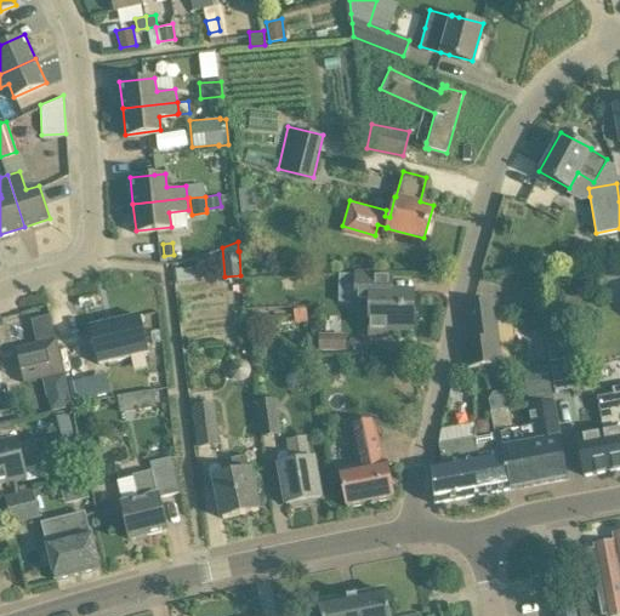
[(369,334),(386,334),(386,328),(413,328),(413,290),(387,289),(387,272),(356,272),(356,303),(369,303),(369,334)]
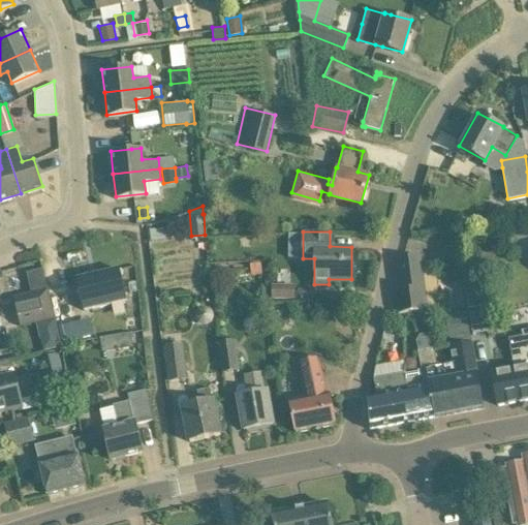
[(397,267),(400,288),(424,284),(422,264),(421,264),(420,254),(400,256),(401,266),(397,267)]
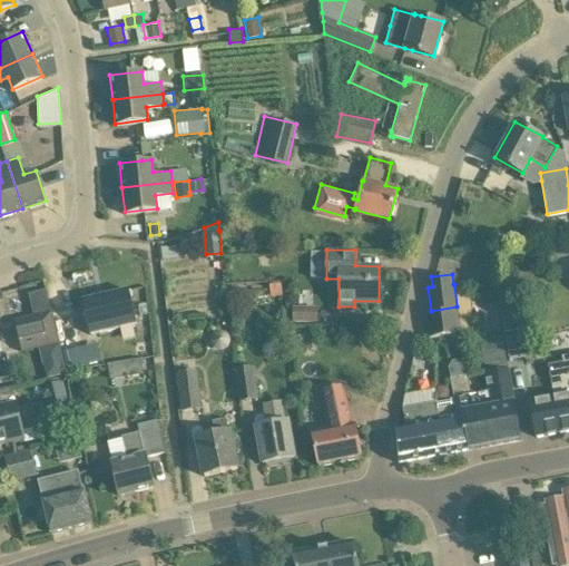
[(467,283),(454,284),(457,306),(460,330),(472,329),(467,283)]
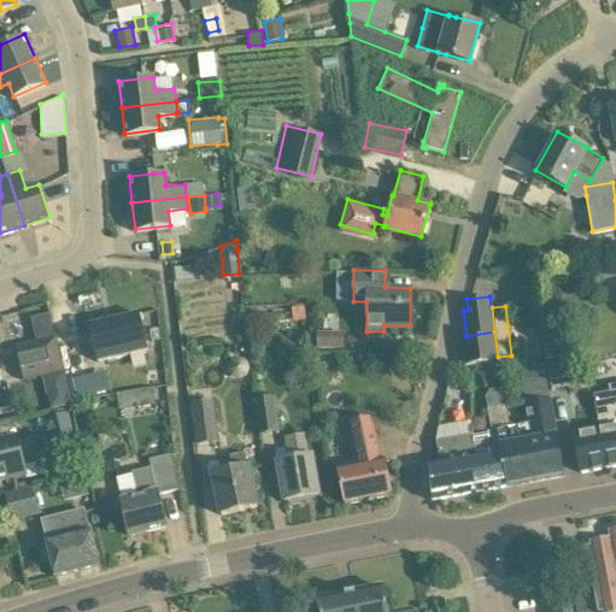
[(540,327),(558,323),(556,306),(537,310),(540,327)]
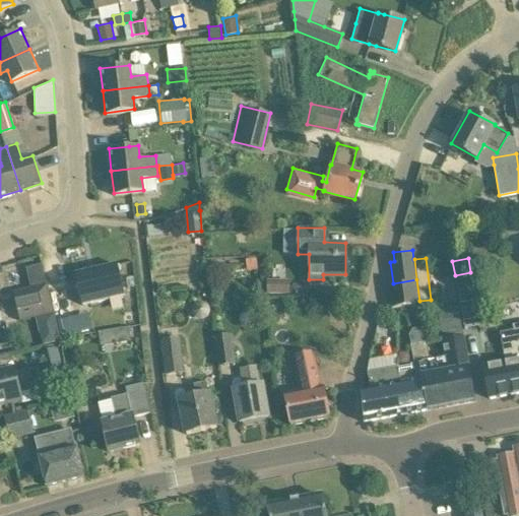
[(117,266),(73,276),(79,303),(123,293),(117,266)]
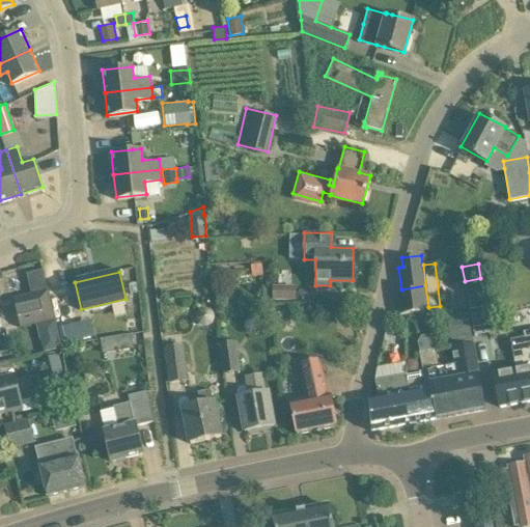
[(466,288),(474,333),(494,329),(485,284),(466,288)]
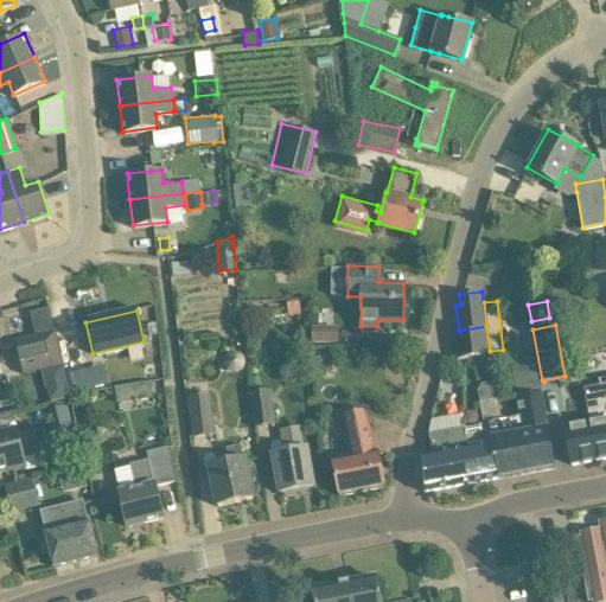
[(459,331),(453,331),(455,358),(489,353),(489,351),(490,351),(486,326),(459,331)]
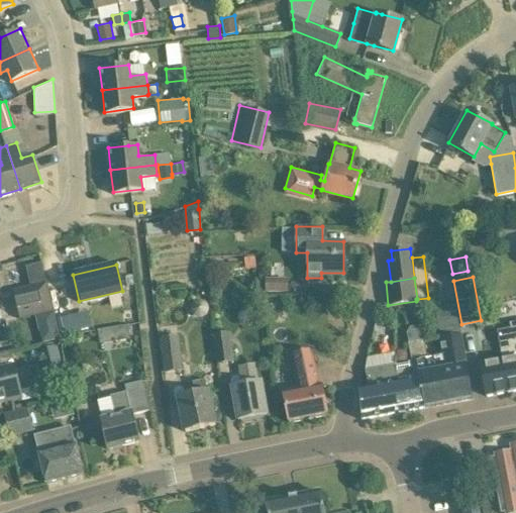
[(71,312),(63,279),(47,283),(55,315),(71,312)]
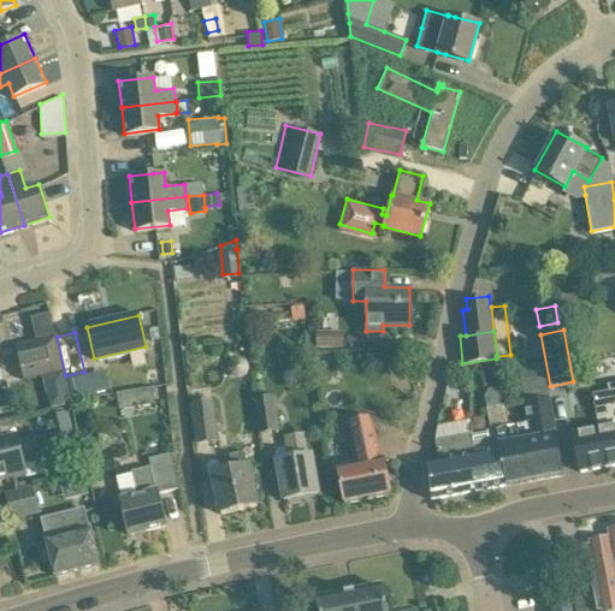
[(35,338),(15,343),(23,378),(41,373),(61,368),(54,333),(35,338)]
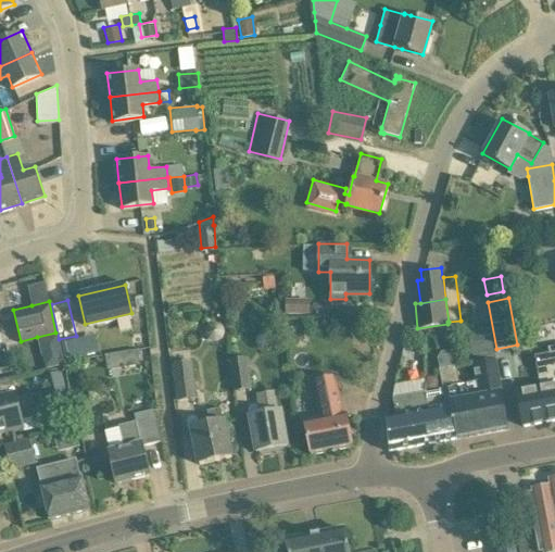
[(477,379),(459,383),(461,385),(448,387),(457,436),(507,427),(489,326),(467,329),(477,379)]
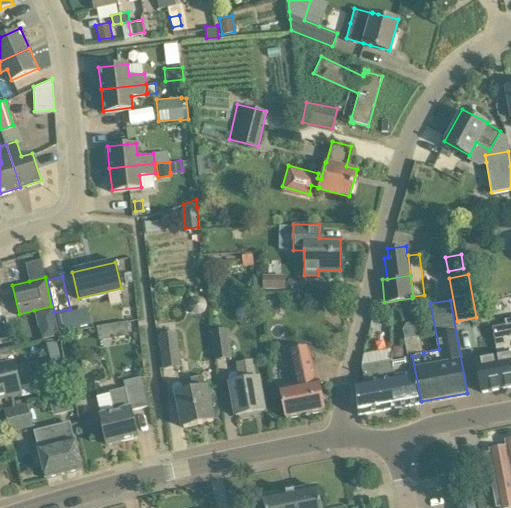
[(51,306),(34,310),(40,337),(57,333),(52,308),(51,306)]
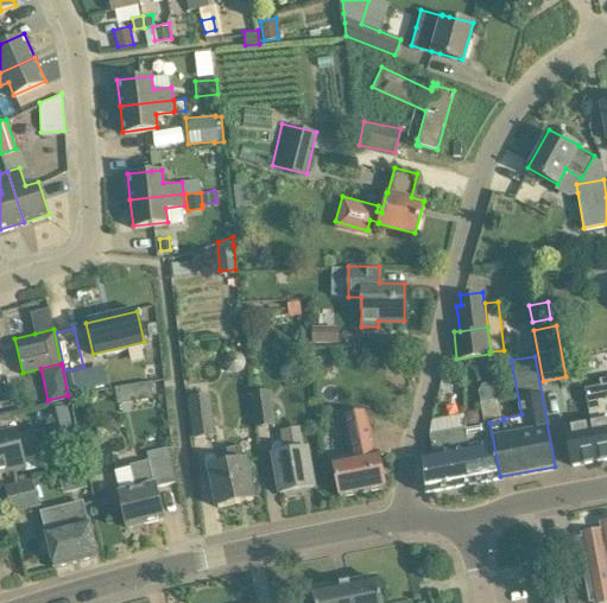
[(70,372),(75,391),(87,387),(82,369),(70,372)]
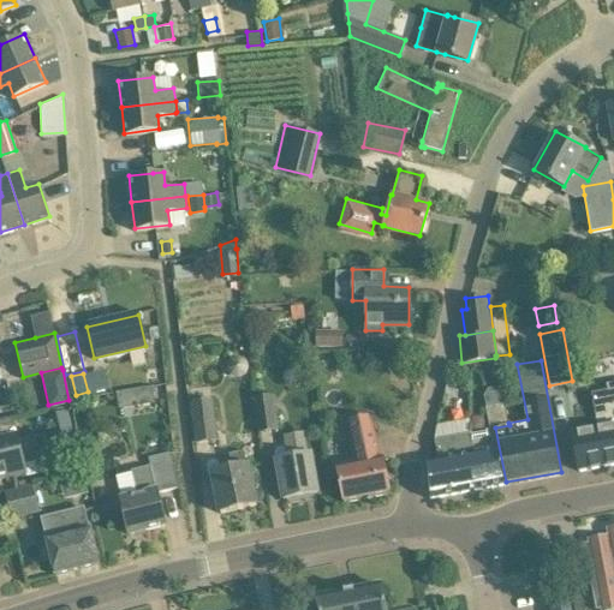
[(0,406),(11,404),(5,377),(0,378),(0,406)]
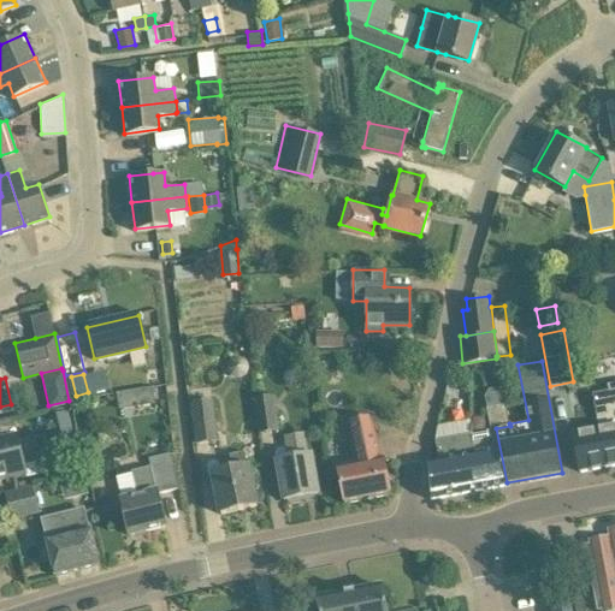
[(575,445),(579,469),(614,462),(614,381),(607,384),(608,391),(593,393),(593,397),(592,397),(598,431),(573,435),(575,445)]
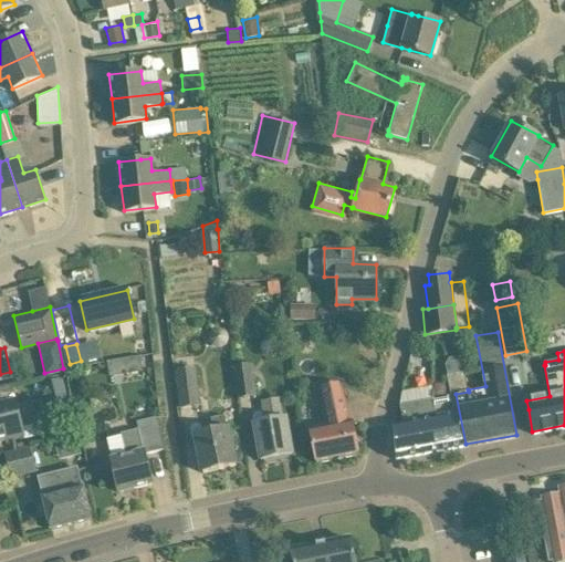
[(138,355),(126,356),(128,371),(142,368),(138,355)]
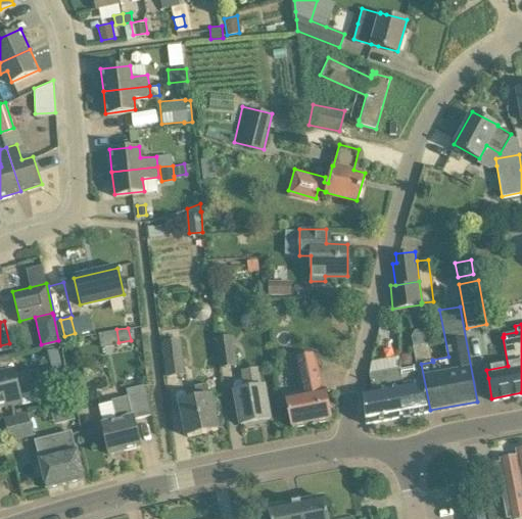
[(215,339),(219,369),(237,366),(233,336),(215,339)]
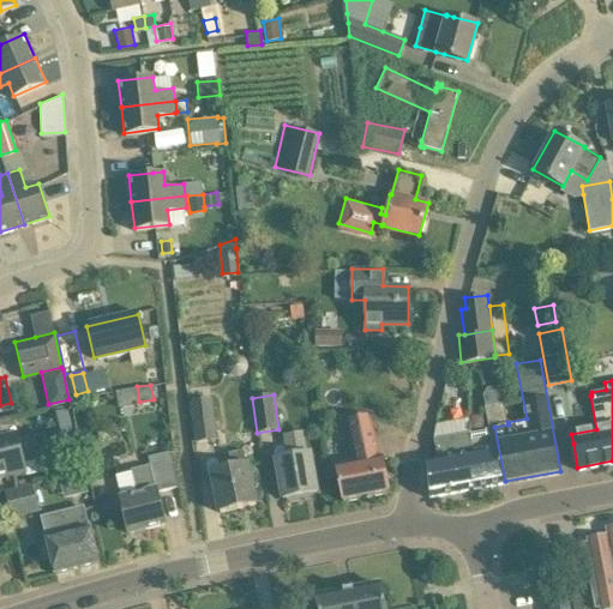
[(191,401),(196,439),(216,436),(211,397),(191,401)]
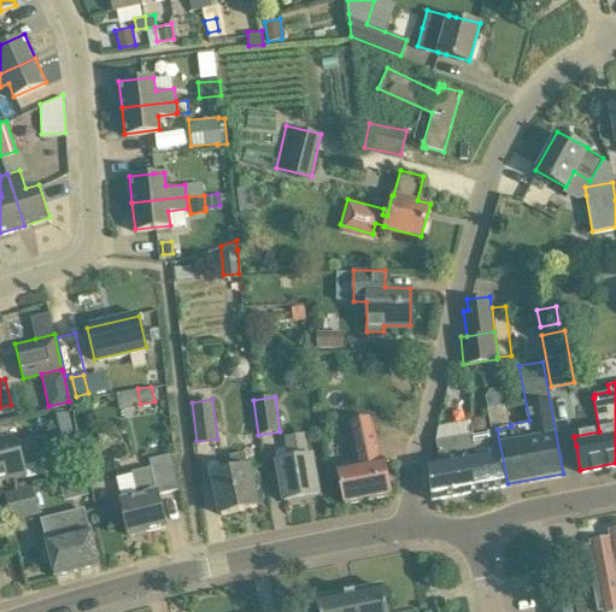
[(476,453),(480,470),(474,471),(477,489),(508,483),(497,429),(511,427),(510,424),(506,402),(487,406),(488,430),(473,434),(476,453)]
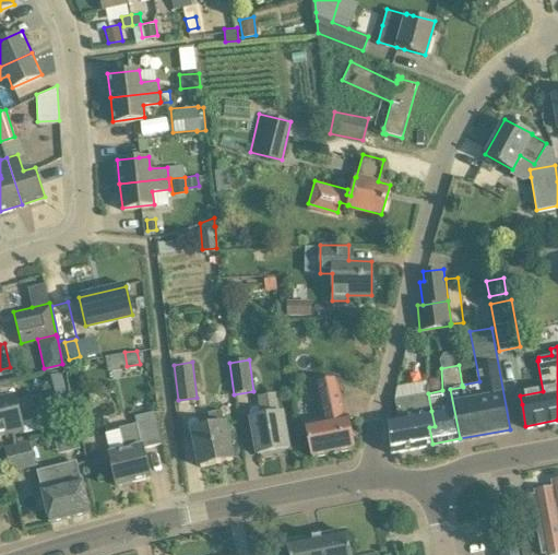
[(48,370),(51,382),(67,378),(63,366),(48,370)]
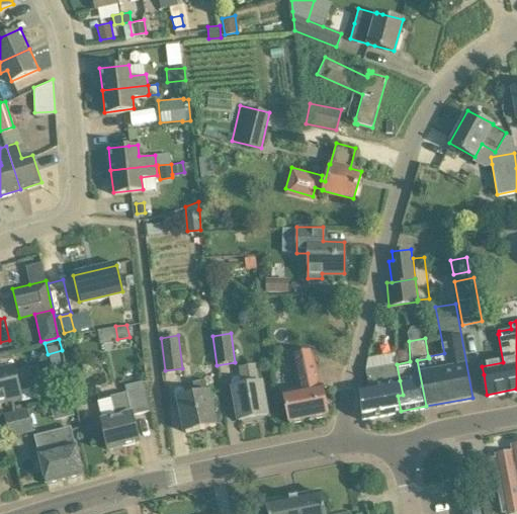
[(298,389),(282,393),(288,422),(328,414),(322,384),(319,384),(312,348),(291,352),(298,389)]
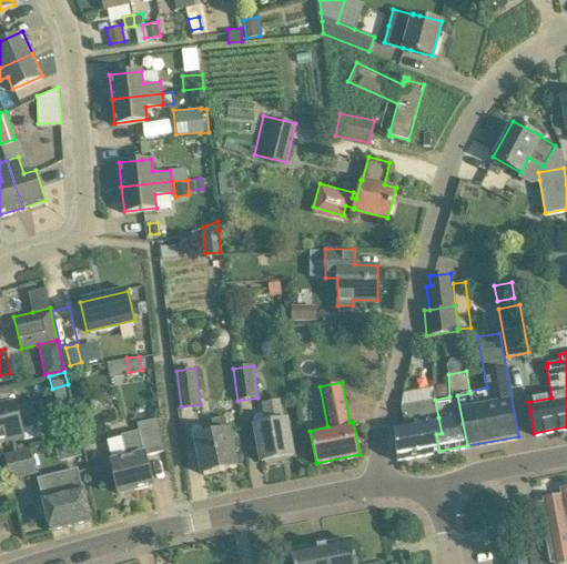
[(0,440),(23,434),(22,429),(36,425),(30,403),(17,406),(14,400),(13,400),(10,385),(0,388),(0,440)]
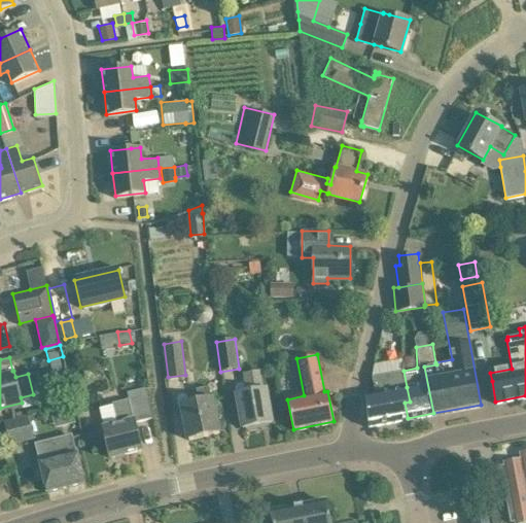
[(258,423),(272,421),(266,387),(264,388),(259,369),(245,372),(248,390),(236,392),(242,426),(245,425),(248,429),(256,427),(258,423)]
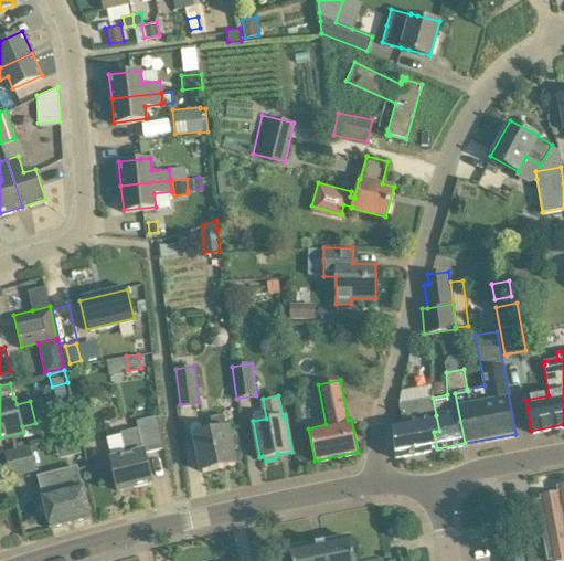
[(391,423),(394,456),(437,448),(434,432),(439,431),(433,398),(400,403),(402,421),(391,423)]
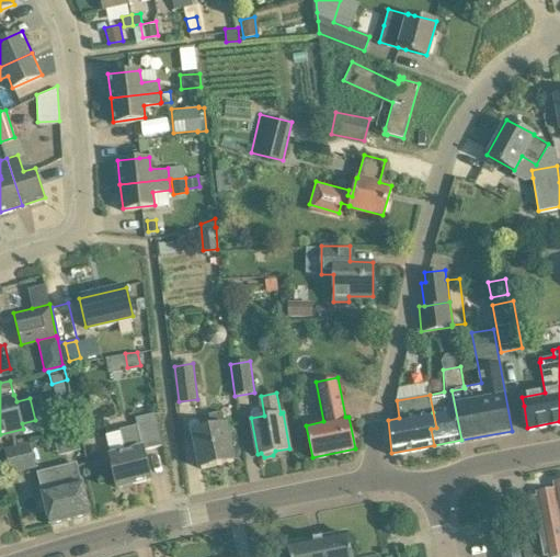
[(208,412),(212,427),(193,431),(201,467),(233,459),(227,424),(225,424),(223,410),(208,412)]
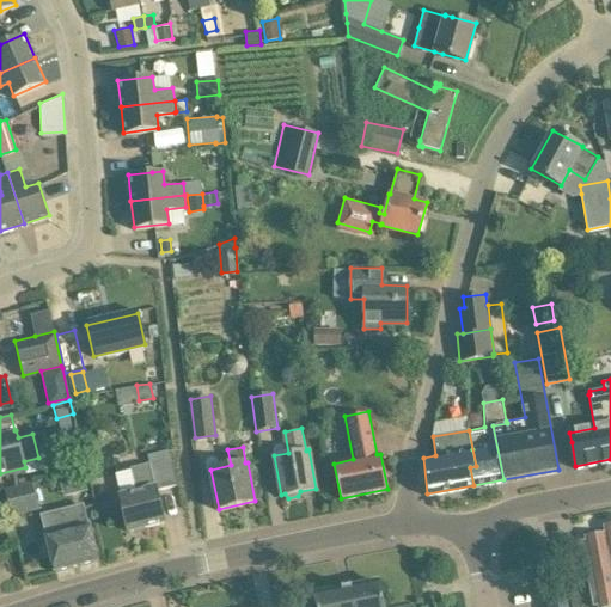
[(120,495),(122,506),(128,529),(163,520),(156,489),(176,483),(167,448),(147,453),(150,461),(130,466),(136,491),(120,495)]
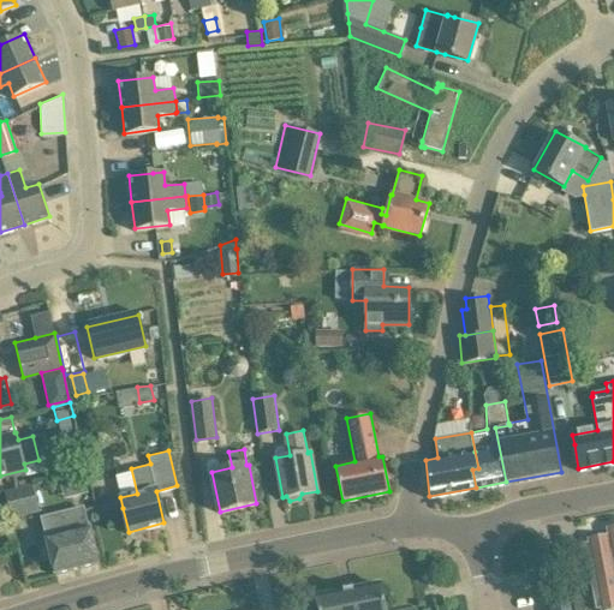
[(4,490),(11,515),(39,509),(33,483),(4,490)]
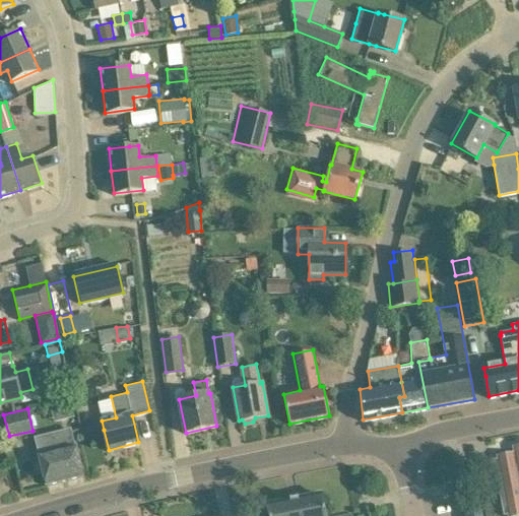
[(68,426),(34,435),(46,484),(82,474),(75,445),(73,446),(68,426)]
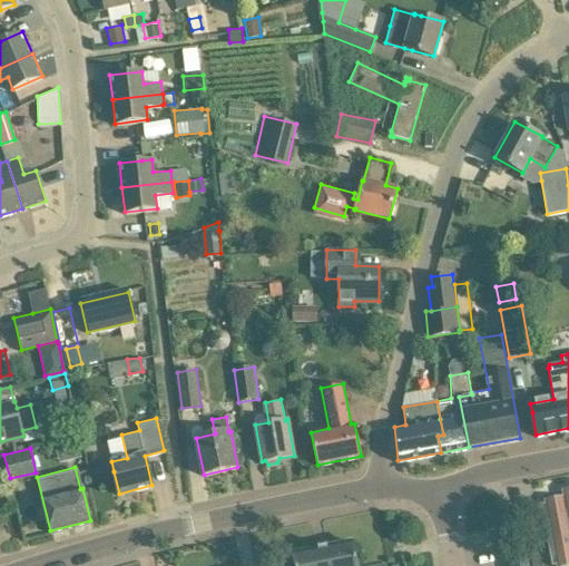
[(556,565),(568,563),(568,486),(561,488),(562,494),(543,498),(543,501),(540,503),(551,563),(555,563),(556,565)]
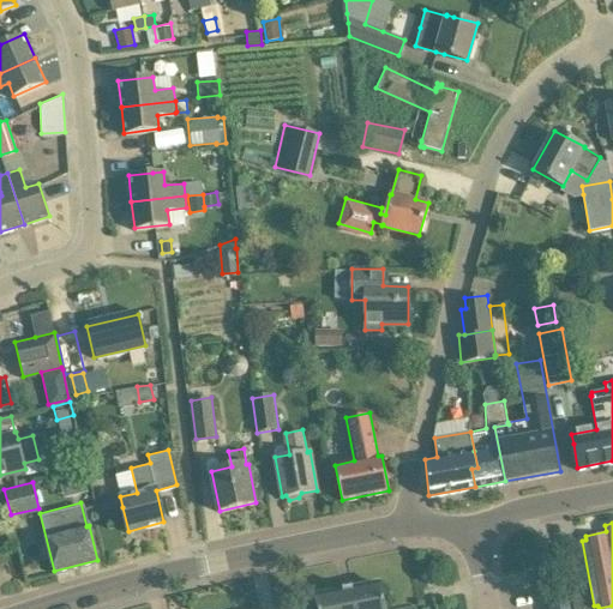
[(384,608),(379,582),(314,595),(317,608),(384,608)]
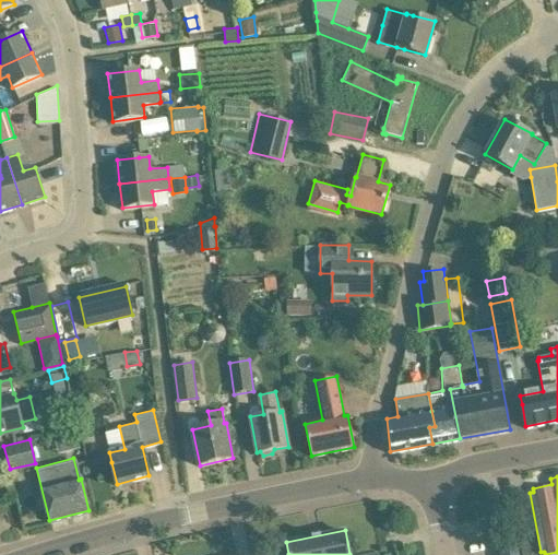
[(529,542),(520,544),(522,554),(530,554),(531,554),(529,542)]
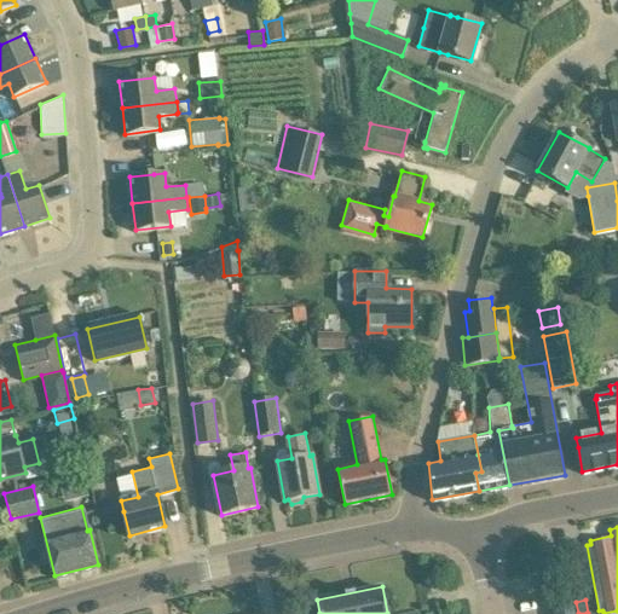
[(553,607),(554,613),(573,613),(571,603),(553,607)]
